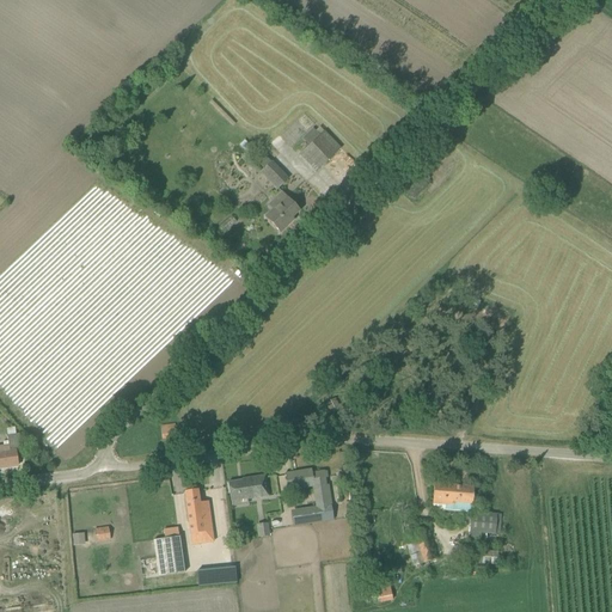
[(324,132),(298,155),(314,173),(340,148),(324,132)]
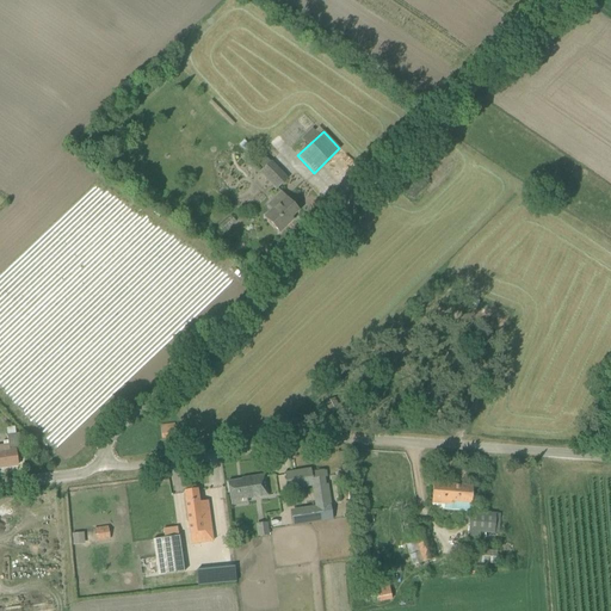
[(270,162),(259,172),(277,189),(288,179),(270,162)]
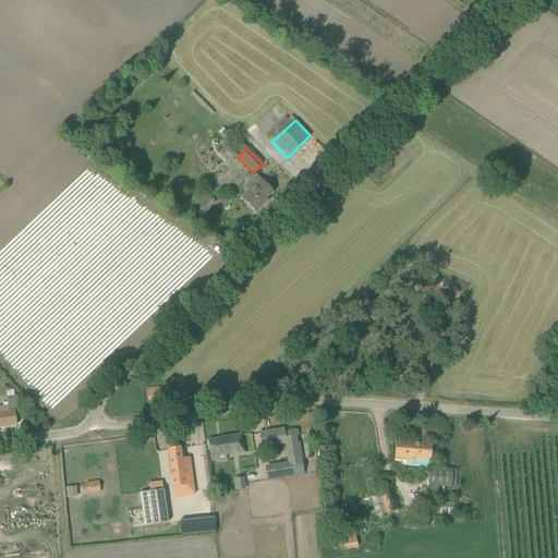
[(273,192),(261,180),(241,197),(255,213),(264,204),(261,201),(264,197),(265,198),(273,192)]
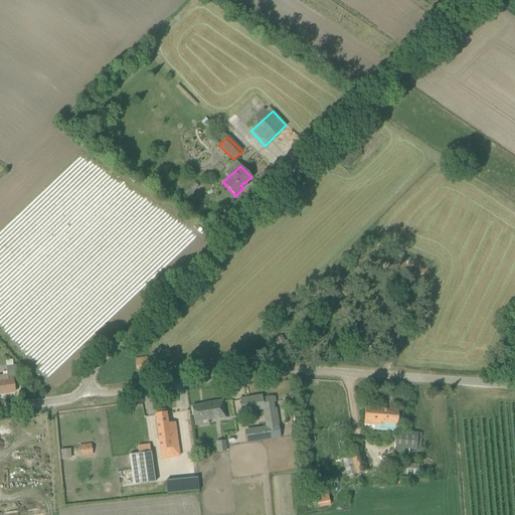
[(136,369),(148,368),(147,358),(135,359),(136,369)]
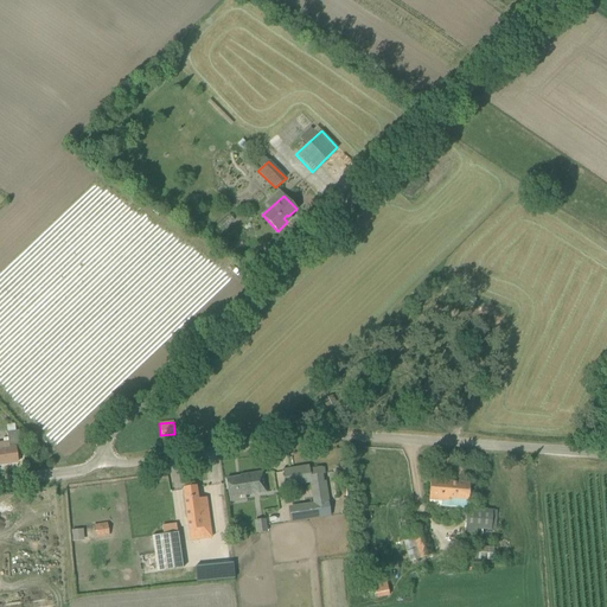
[(20,446),(18,432),(8,433),(8,441),(0,441),(0,465),(18,462),(16,446),(20,446)]
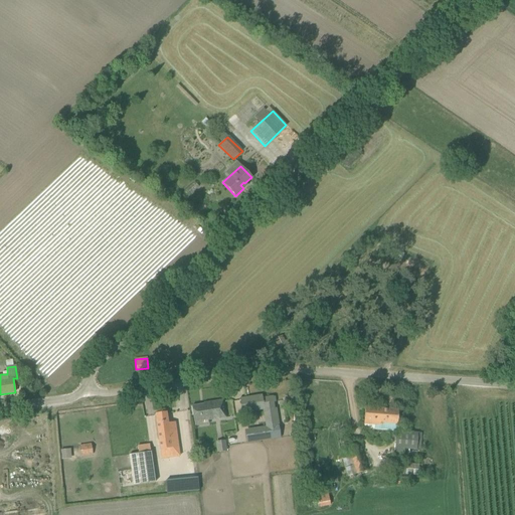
[(262,410),(260,396),(238,399),(240,413),(262,410)]
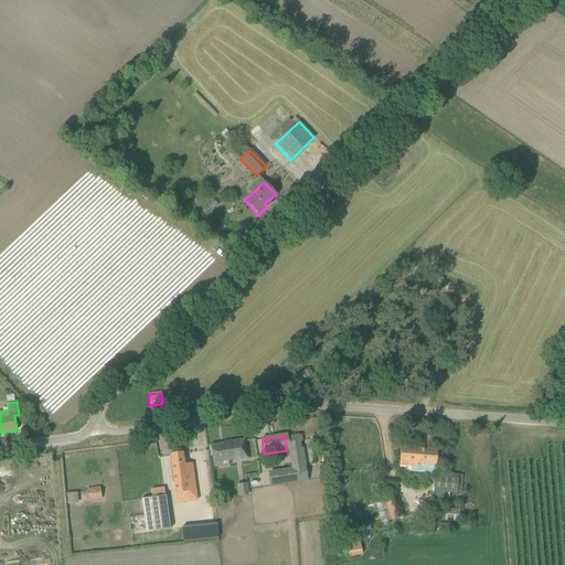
[(300,435),(287,437),(289,449),(292,469),(306,468),(302,447),(300,448),(299,441),(301,441),(300,435)]
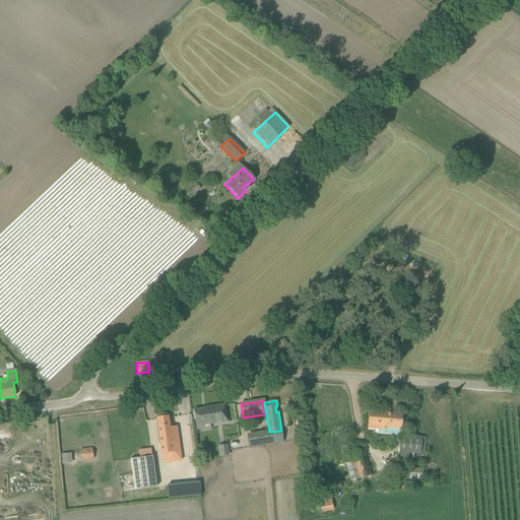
[(226,421),(223,404),(205,407),(205,408),(193,410),(195,426),(207,424),(207,425),(226,421)]
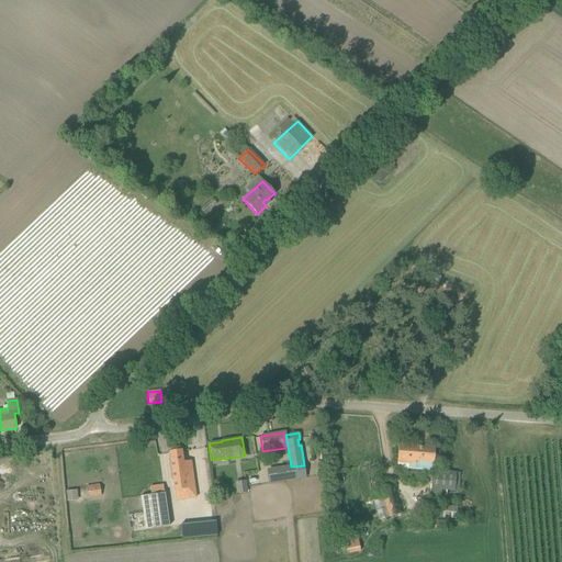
[(435,448),(398,445),(396,468),(433,471),(435,448)]
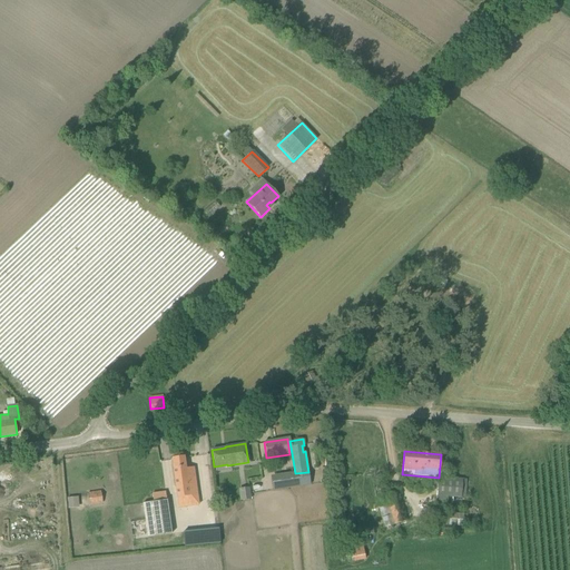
[(198,503),(193,468),(185,469),(184,457),(172,459),(178,505),(198,503)]
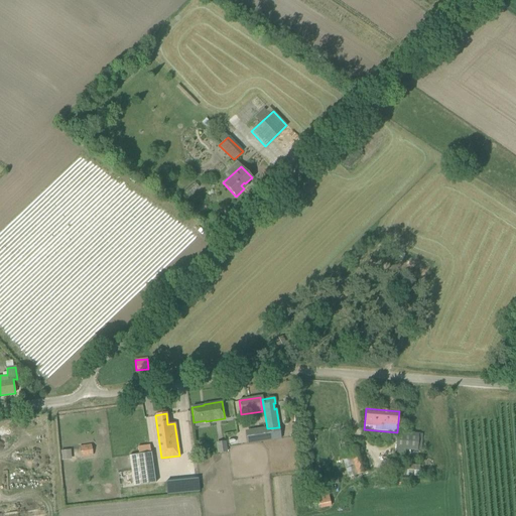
[(398,433),(395,456),(405,458),(406,450),(416,452),(418,436),(398,433)]
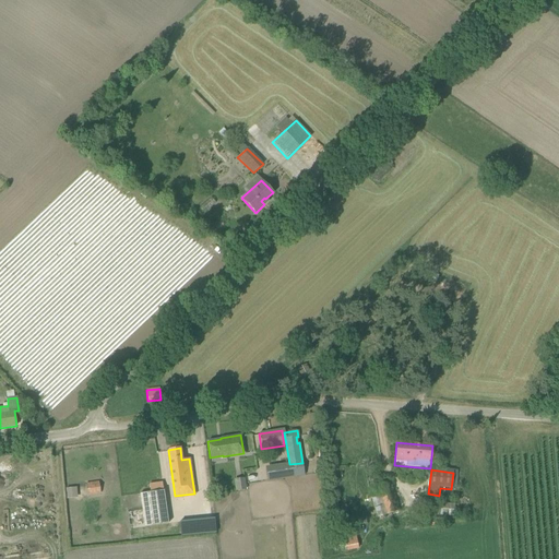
[(236,491),(247,490),(245,477),(235,479),(236,491)]
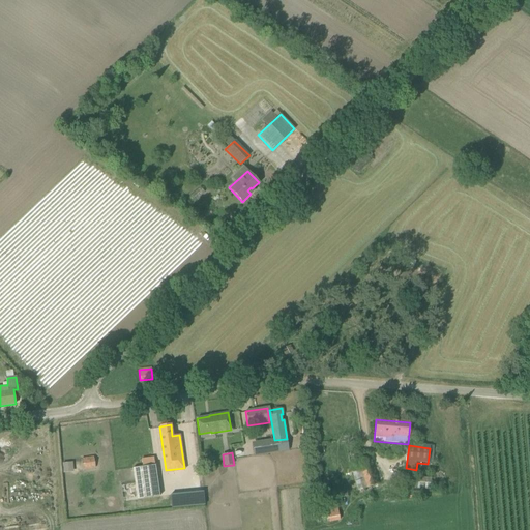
[(83,470),(95,468),(93,457),(82,459),(83,470)]
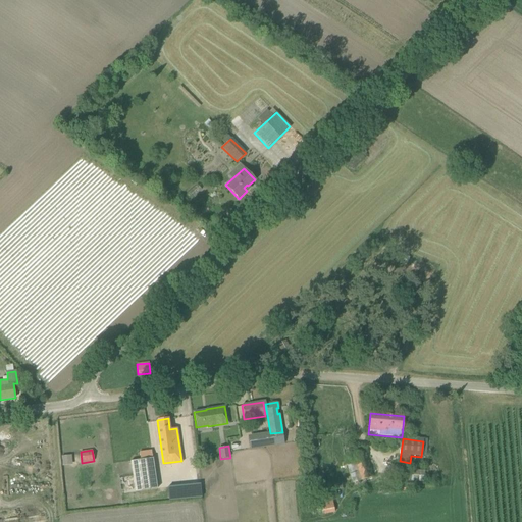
[(364,453),(353,456),(360,480),(371,476),(364,453)]
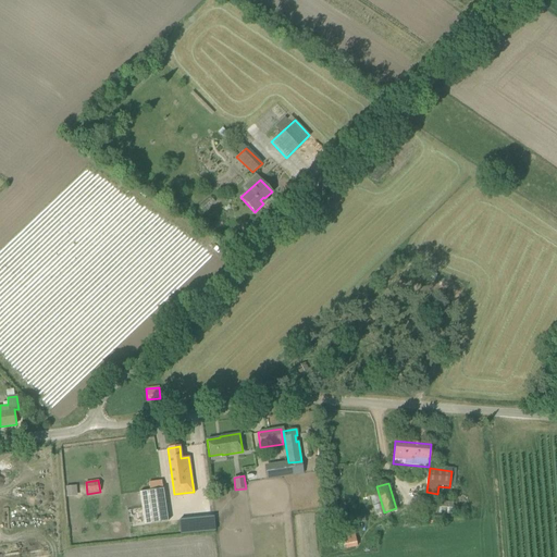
[(66,486),(66,496),(77,496),(77,485),(66,486)]
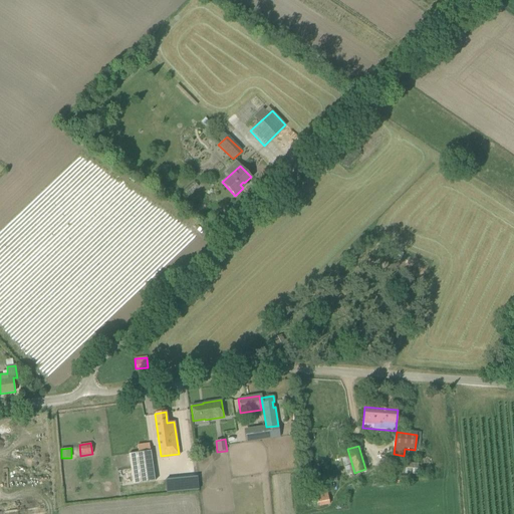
[(130,454),(133,484),(156,482),(153,451),(130,454)]
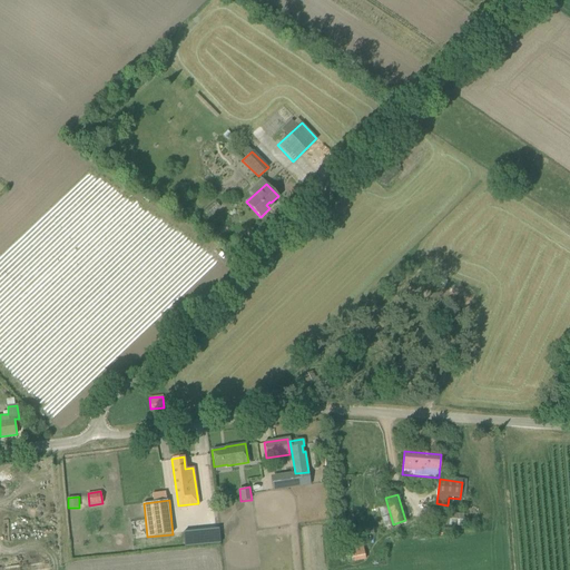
[(463,527),(463,514),(435,512),(434,524),(463,527)]
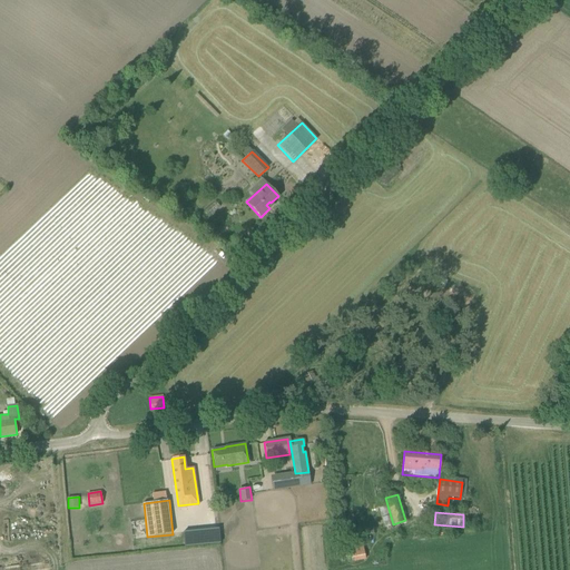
[(207,546),(219,543),(218,529),(205,530),(207,546)]
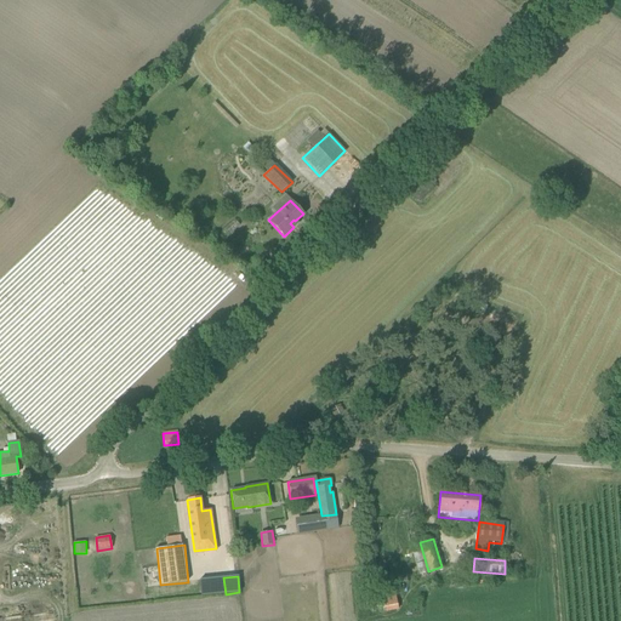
[(383,602),(386,613),(400,609),(397,598),(383,602)]
